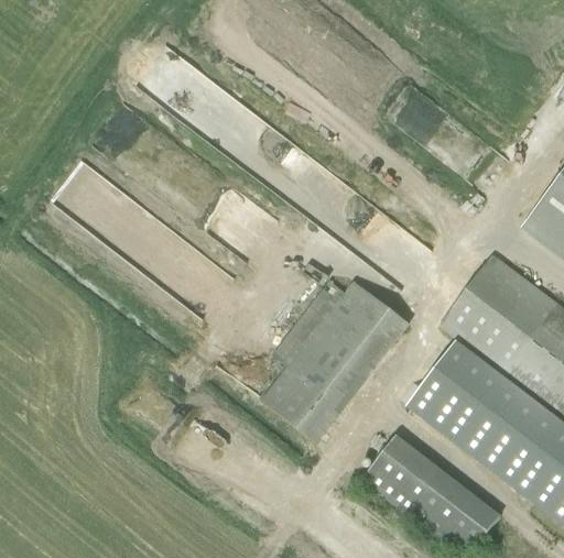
[(160,43),(140,75),(207,117),(227,85),(160,43)]
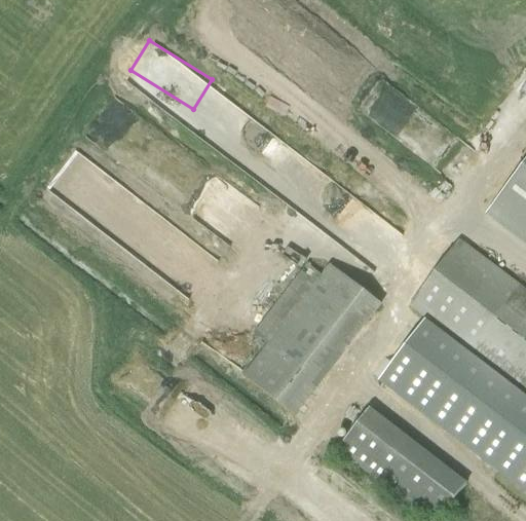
[(236,237),(260,205),(109,95),(84,127),(236,237)]
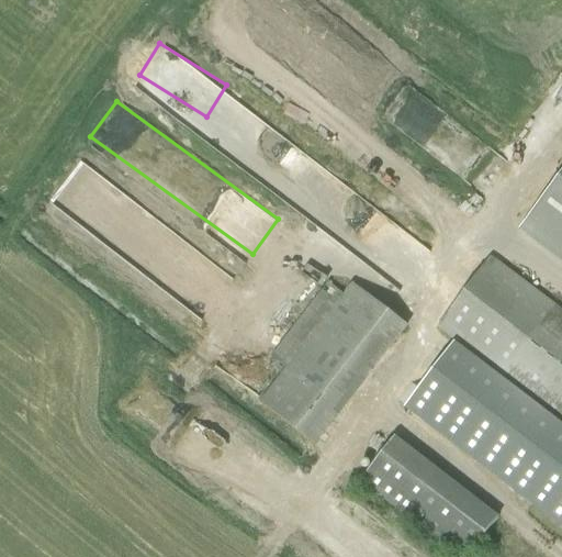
[(561,155),(517,215),(561,249),(561,155)]
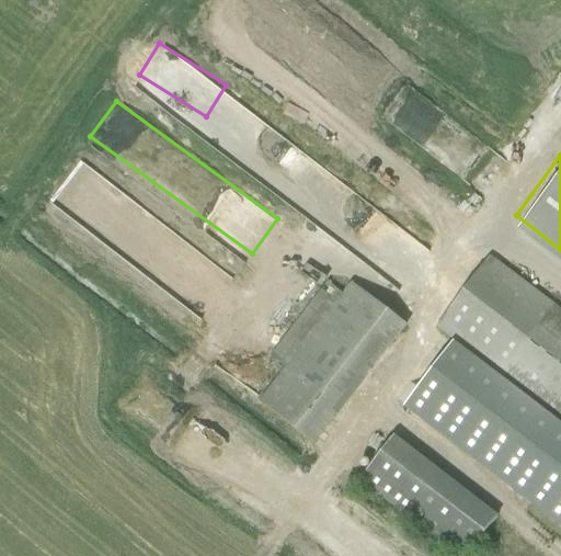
[(151,214),(78,161),(54,195),(101,228),(111,215),(137,234),(151,214)]
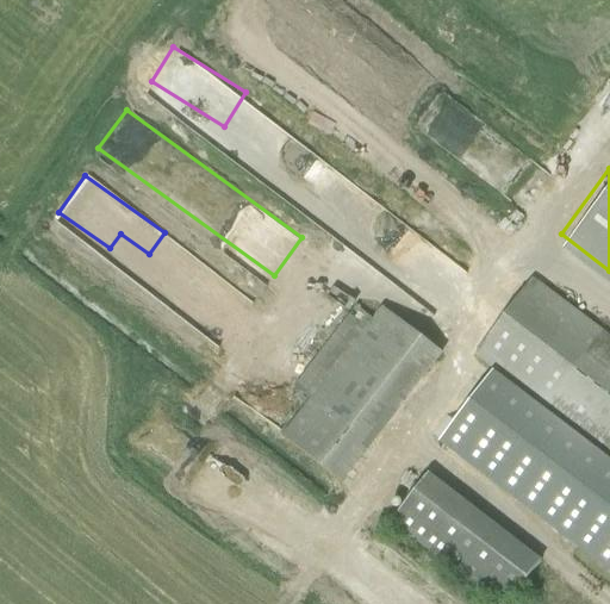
[(609,330),(531,272),(472,350),(609,456),(609,330)]
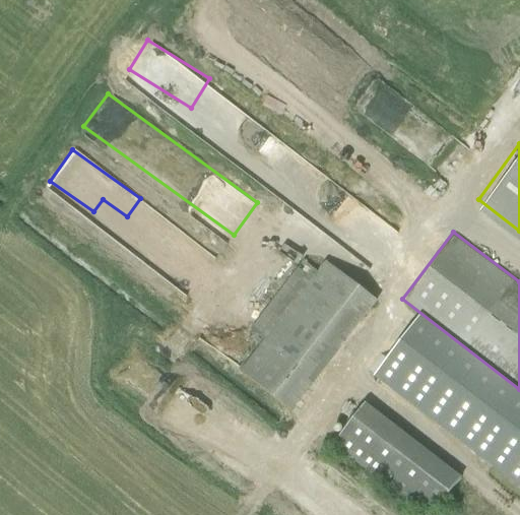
[(316,268),(312,272),(365,313),(376,298),(324,257),(316,268)]
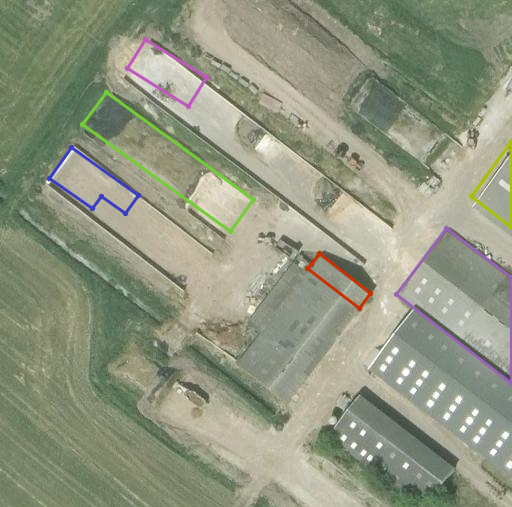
[(259,330),(234,362),(286,402),(311,370),(259,330)]
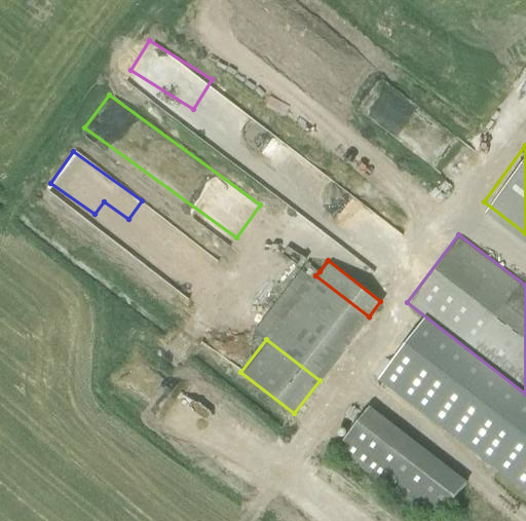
[(441,520),(471,485),(370,406),(332,454),(416,520),(441,520)]
